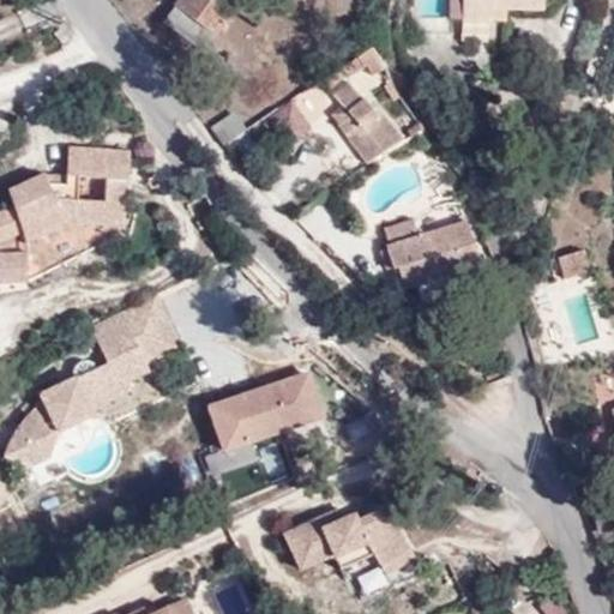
[(173,0),(166,13),(211,42),(239,0),(173,0)]
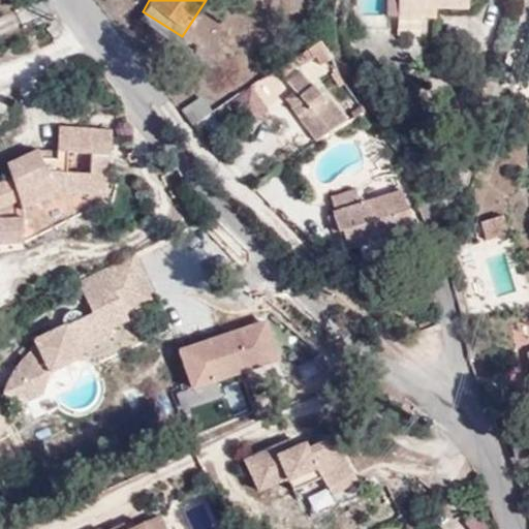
[(379,16),(379,0),(369,0),(369,16),(379,16)]
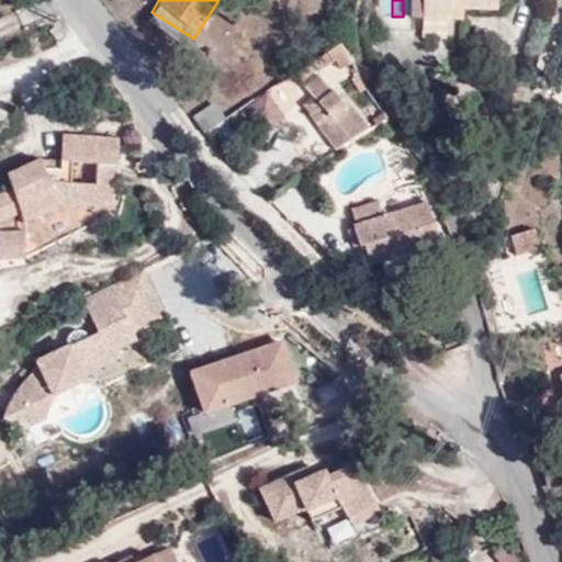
[(473,0),(403,0),(403,17),(426,17),(427,6),(473,7),(473,0)]
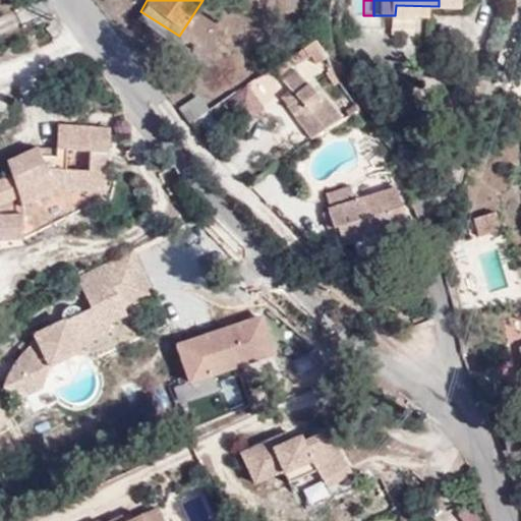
[(179,36),(140,11),(128,29),(168,54),(179,36)]
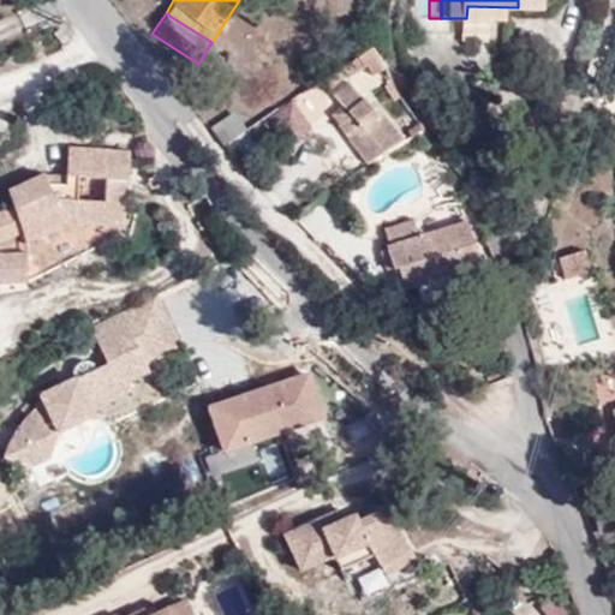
[(371,53),(364,43),(334,64),(340,72),(357,66),(364,77),(375,69),(371,53)]
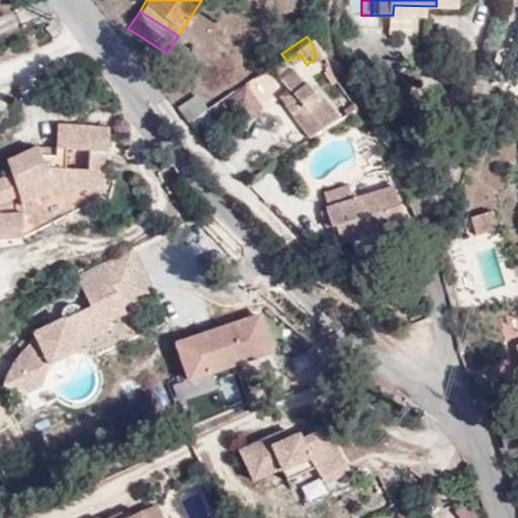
[(286,61),(281,54),(272,60),(279,67),(286,61)]
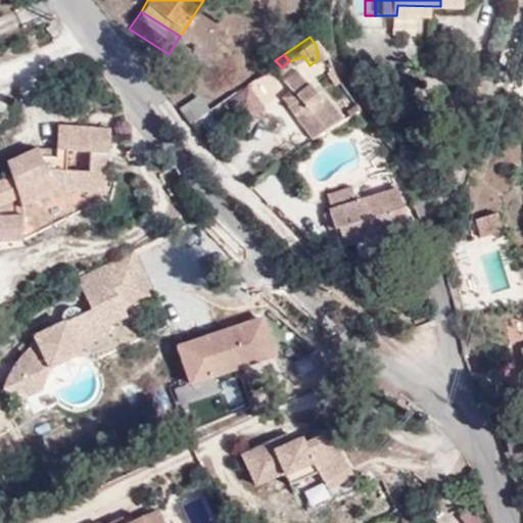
[(282,67),(275,60),(265,67),(271,76),(282,67)]
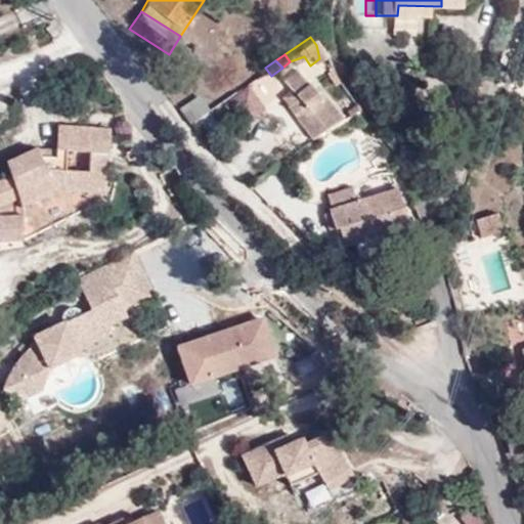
[(294,142),(325,124),(309,97),(306,98),(289,69),(274,80),(280,90),(271,97),(294,142)]
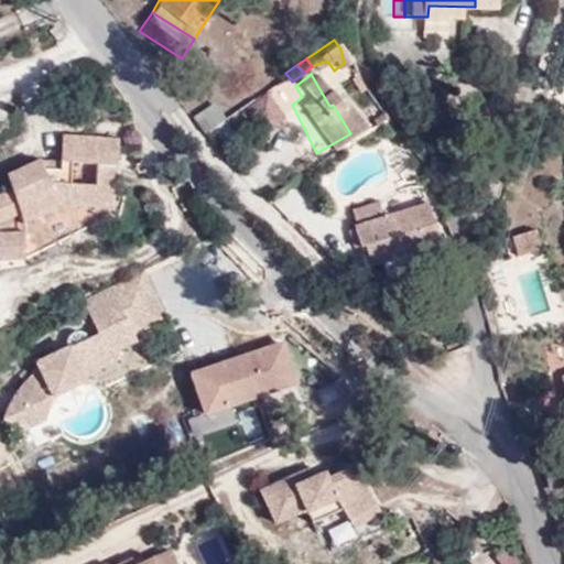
[(257,90),(236,106),(253,130),(272,118),(257,90)]
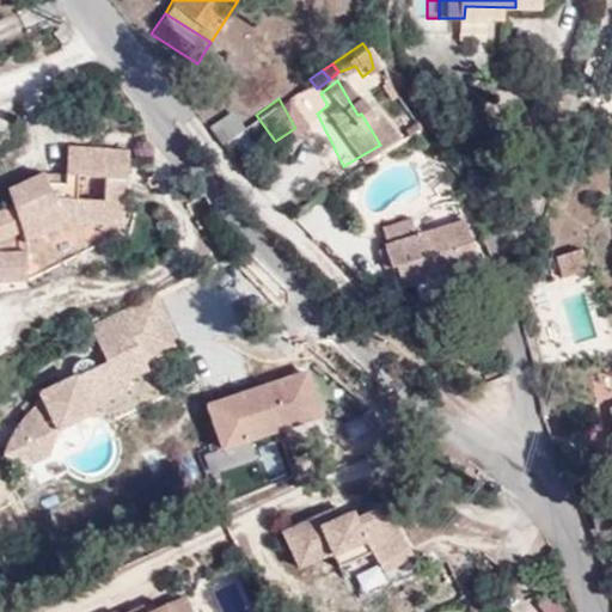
[(221,111),(199,130),(210,145),(234,128),(221,111)]
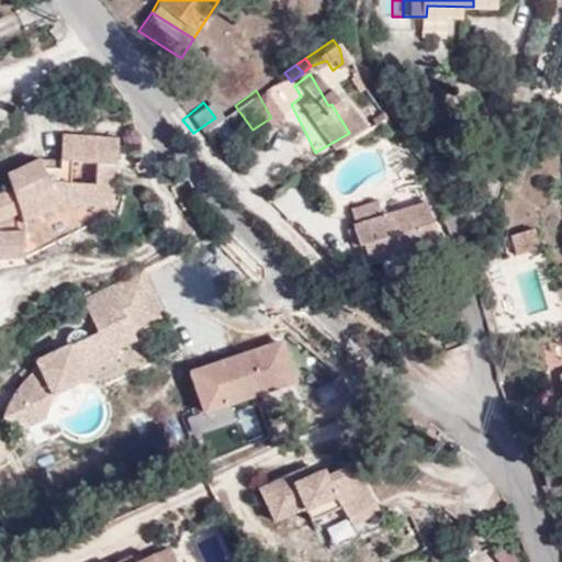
[(86,180),(111,183),(128,187),(132,188),(134,159),(79,154),(76,187),(58,184),(56,177),(22,191),(27,202),(26,205),(0,209),(0,250),(6,247),(7,272),(34,272),(35,237),(70,223),(70,222),(77,221),(76,256),(120,238),(121,229),(121,227),(108,226),(109,206),(86,202),(86,180)]
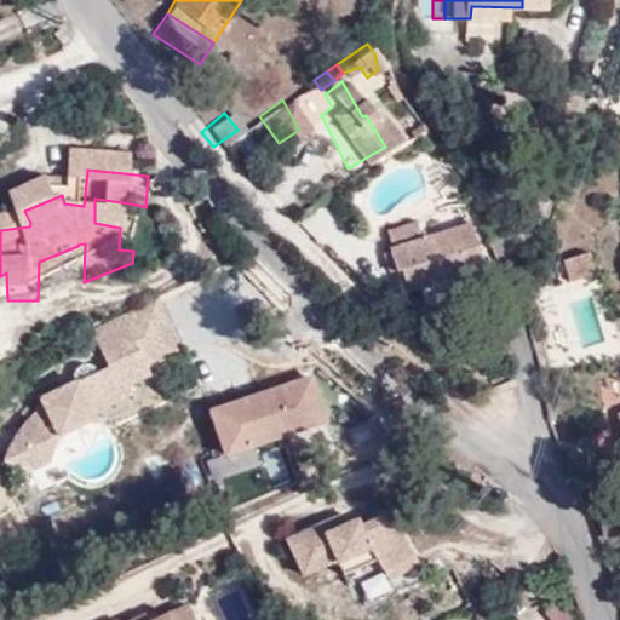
[(142,206),(122,202),(120,228),(119,250),(133,251),(133,253),(137,253),(142,206)]
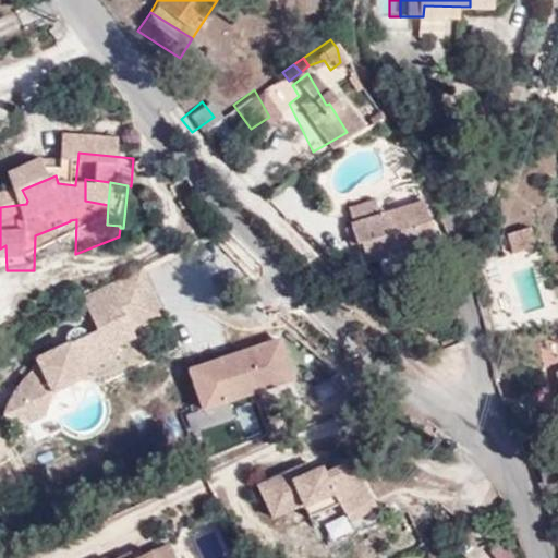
[(407,229),(400,214),(358,221),(353,207),(327,214),(330,228),(328,229),(331,250),(337,250),(342,268),(352,266),(358,286),(381,280),(386,283),(397,281),(404,279),(409,274),(409,267),(407,254),(412,254),(407,229)]
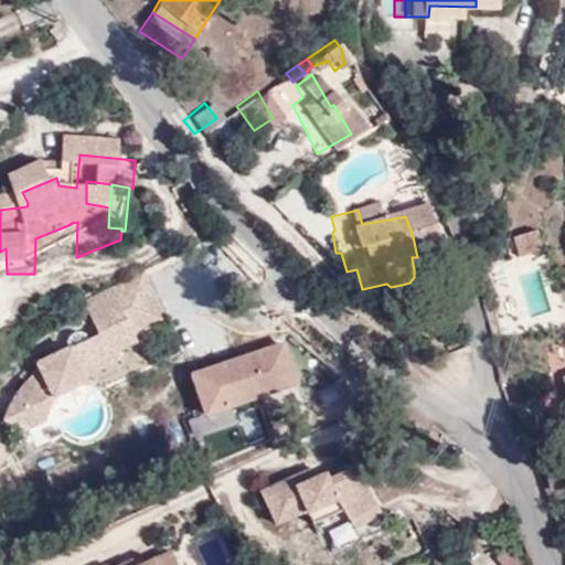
[(35,238),(34,274),(76,257),(77,222),(71,223),(71,224),(35,238)]
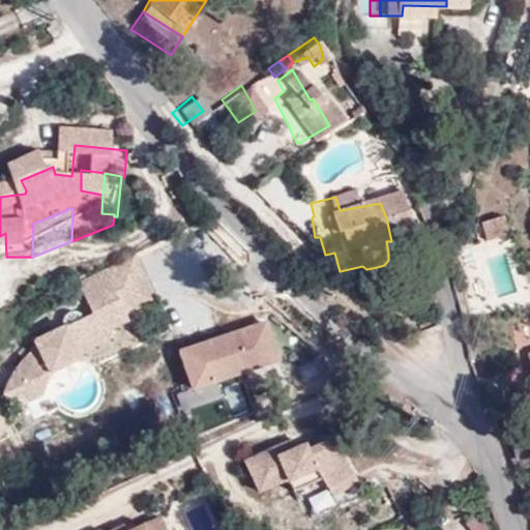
[(504,212),(481,219),(487,238),(510,232),(504,212)]
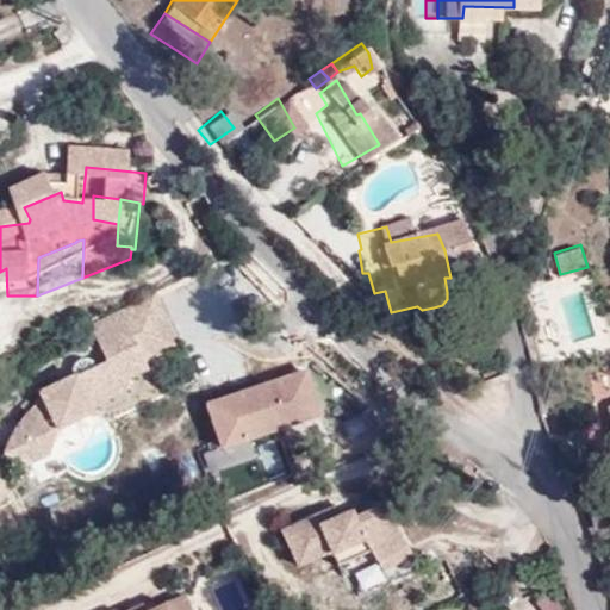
[(157,298),(94,327),(111,361),(42,392),(44,399),(37,404),(25,415),(16,428),(8,441),(35,458),(53,450),(62,425),(97,410),(94,405),(132,387),(130,380),(153,371),(149,362),(180,349),(157,298)]
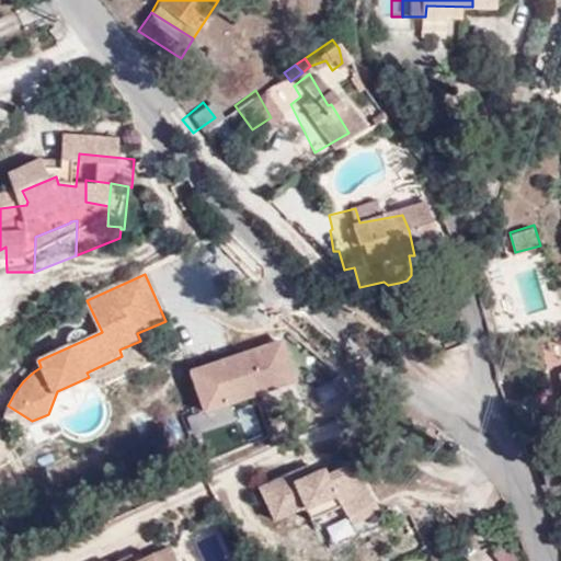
[(298,384),(284,340),(190,370),(203,411),(185,416),(193,438),(239,423),(233,404),(298,384)]
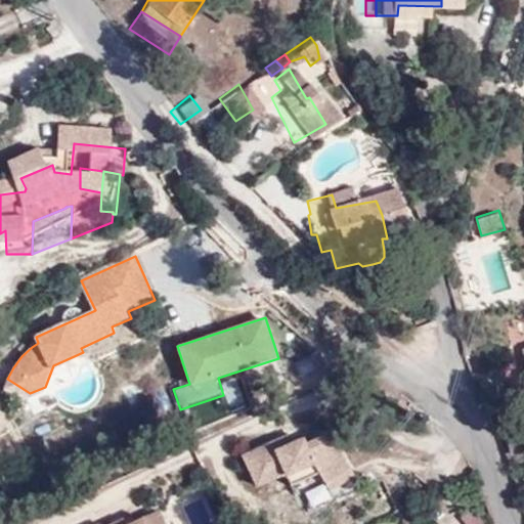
[(318,466),(322,476),(345,466),(329,429),(307,438),(304,431),(289,438),(287,431),(243,451),(256,479),(284,467),(289,480),(318,466)]
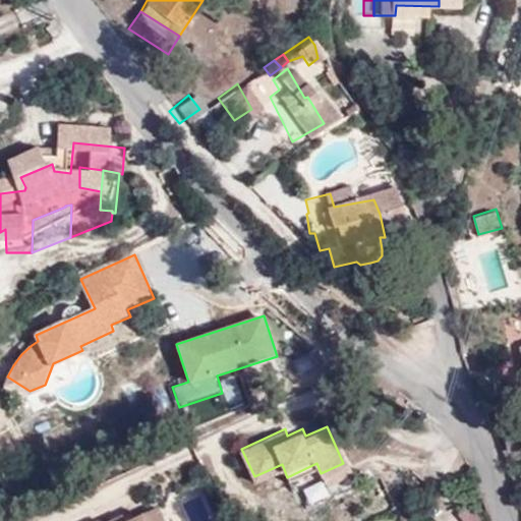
[(343,463),(321,473),(326,485),(349,474),(343,463)]
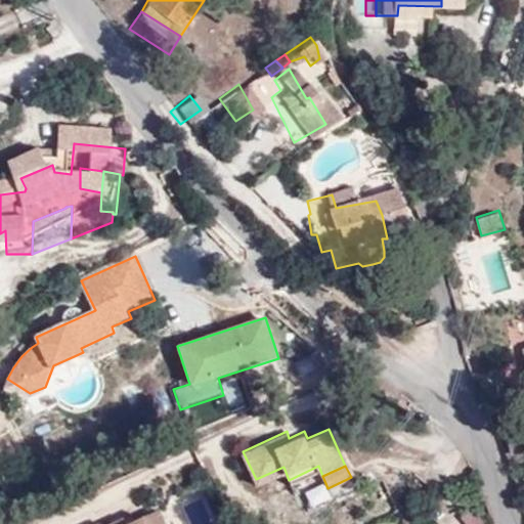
[(325,483),(306,490),(311,506),(331,498),(325,483)]
